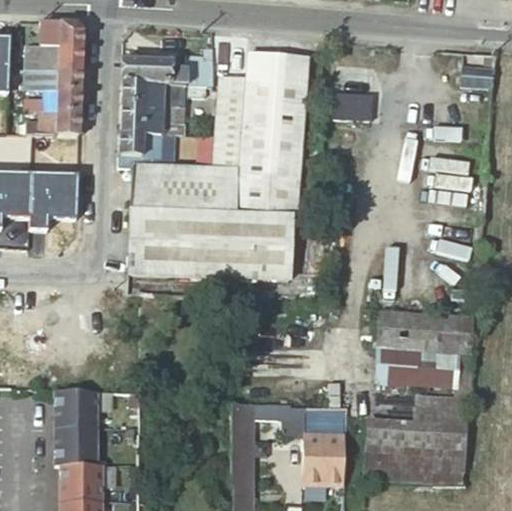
[(78,23),(61,21),(60,45),(84,45),(86,30),(78,23)]
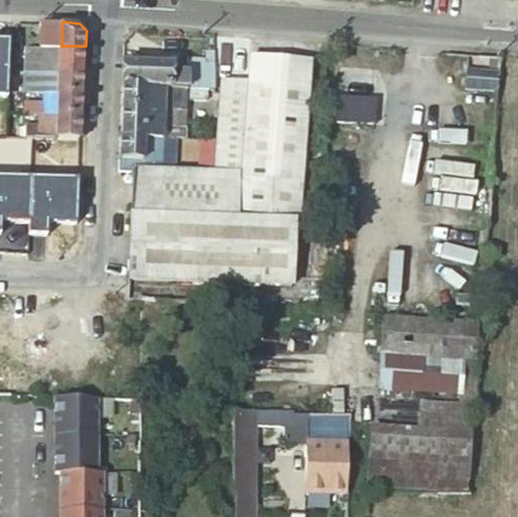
[(61,46),(26,45),(26,69),(60,70),(60,67),(61,46)]
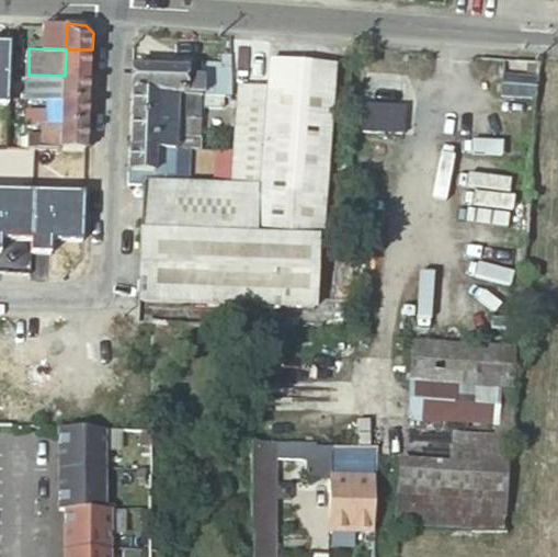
[(92,49),(66,49),(65,72),(91,74),(92,49)]
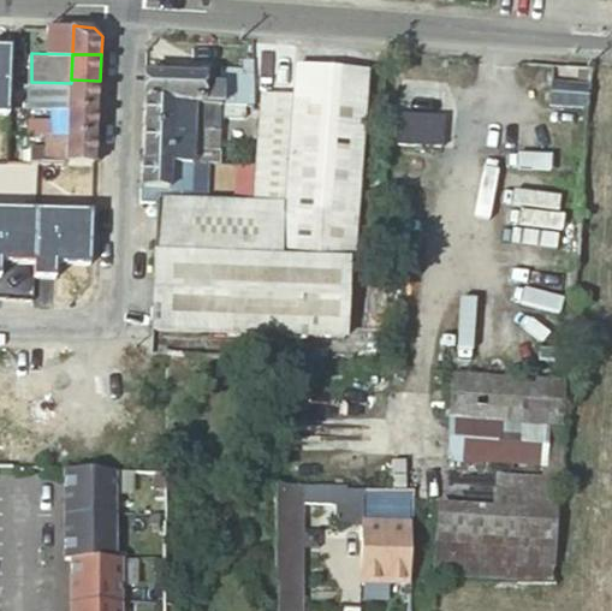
[(256,101),(255,55),(243,55),(243,64),(225,64),(225,79),(224,100),(256,101)]
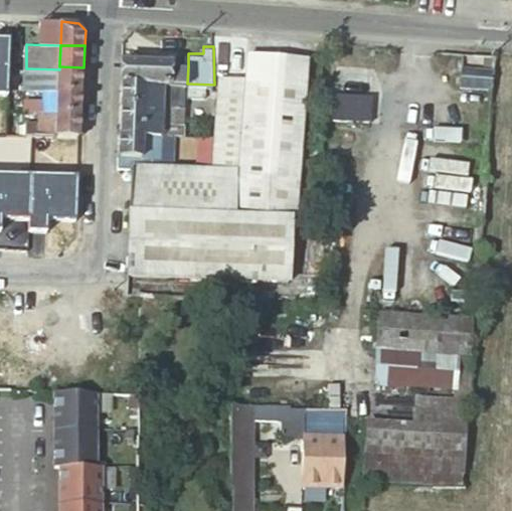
[(147,167),(133,166),(131,274),(292,279),(294,209),(298,209),(309,56),(249,52),(247,77),(240,167),(216,166),(154,164),(147,164),(147,167)]
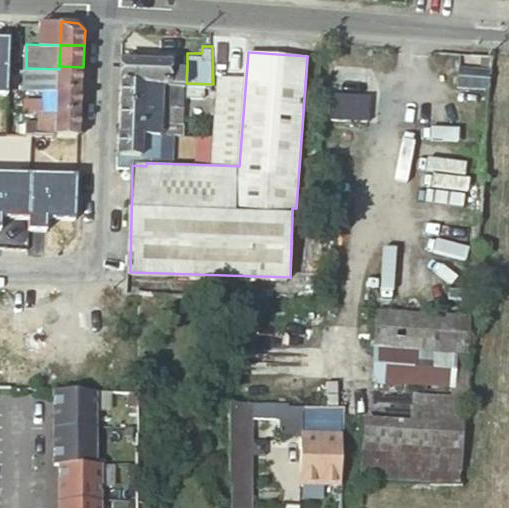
[(171,58),(123,56),(122,81),(184,83),(186,83),(187,66),(171,66),(171,58)]
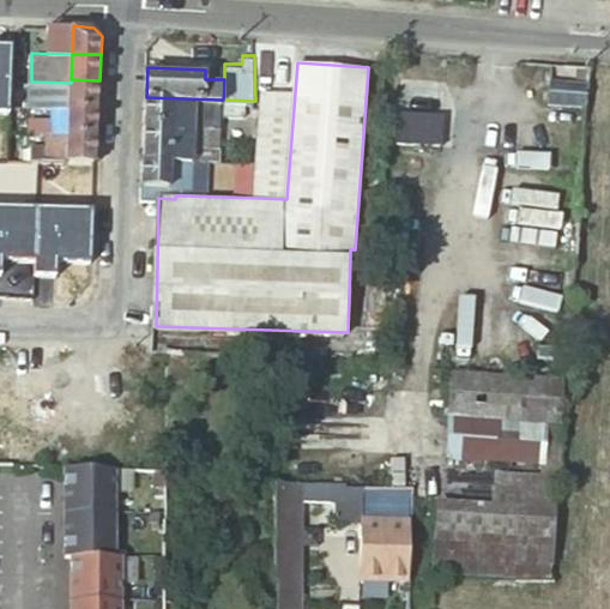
[(561,103),(563,79),(553,78),(551,103),(561,103)]
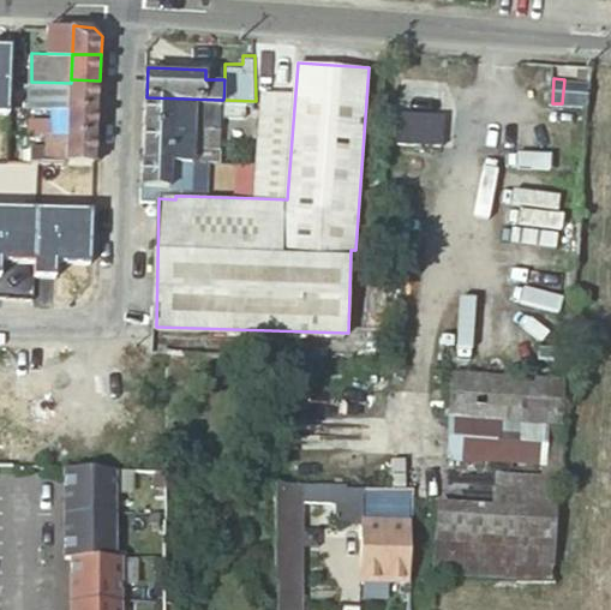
[(70,107),(99,107),(100,81),(71,79),(71,83),(70,107)]
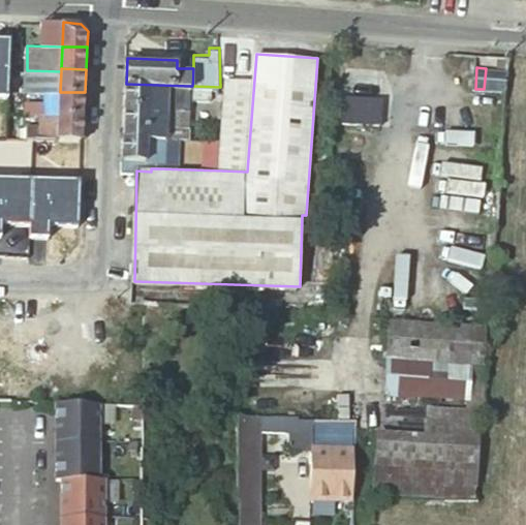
[(507,87),(508,70),(486,68),(484,89),(501,90),(507,91),(507,87)]
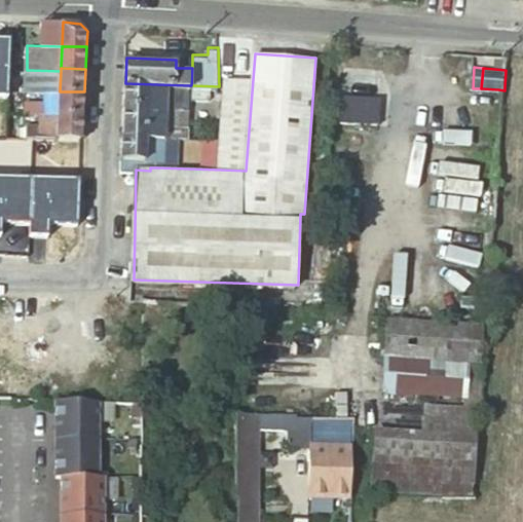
[(61,71),(27,70),(26,90),(48,90),(60,91),(61,71)]
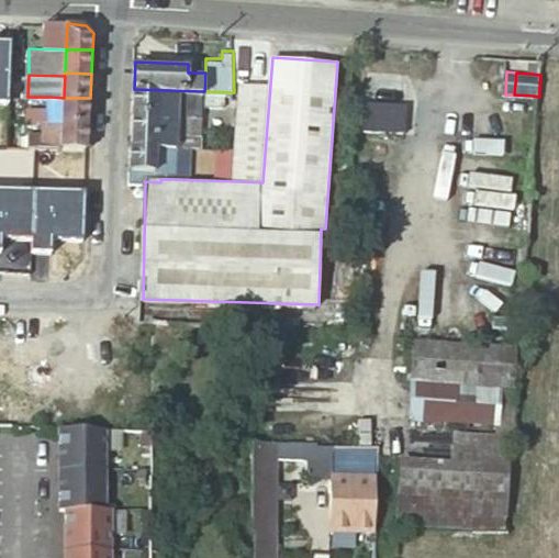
[(263,182),(270,85),(243,82),(236,179),(236,181),(263,182)]
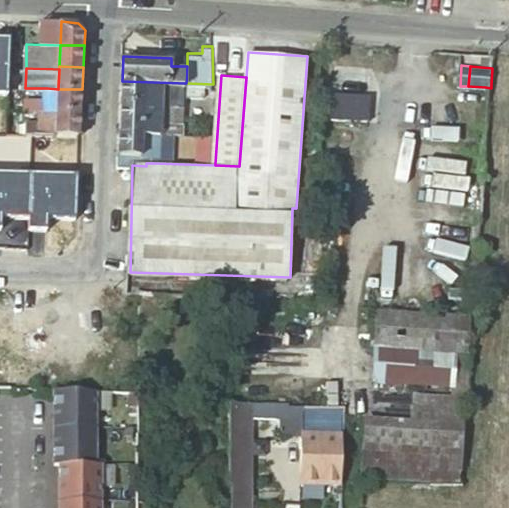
[(184,83),(122,81),(120,130),(164,131),(165,105),(183,105),(184,83)]
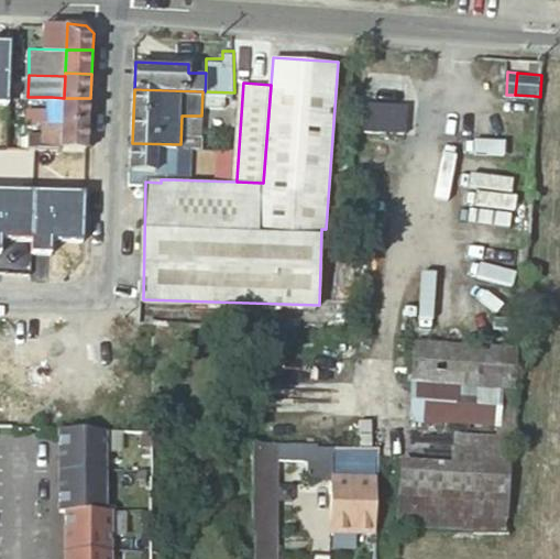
[(64,121),(90,121),(90,98),(64,98),(52,97),(52,110),(52,121),(63,122),(64,121)]
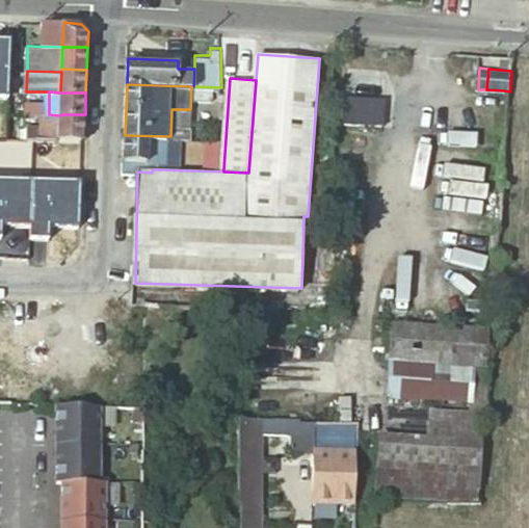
[(384,124),(385,96),(346,95),(345,122),(384,124)]
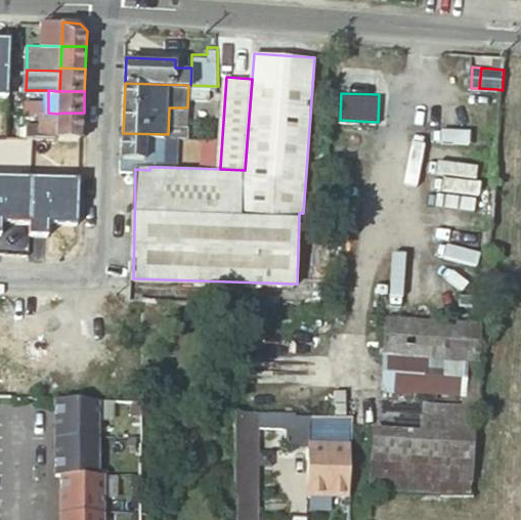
[(29,102),(29,113),(42,113),(48,113),(48,102),(29,102)]
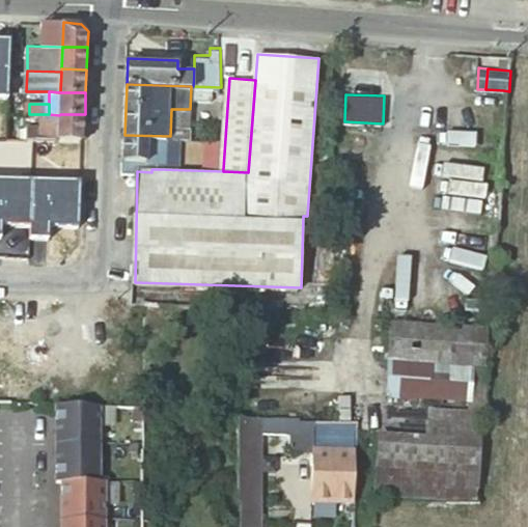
[(28,125),(28,137),(84,138),(85,114),(60,114),(59,115),(49,114),(43,114),(43,125),(28,125)]
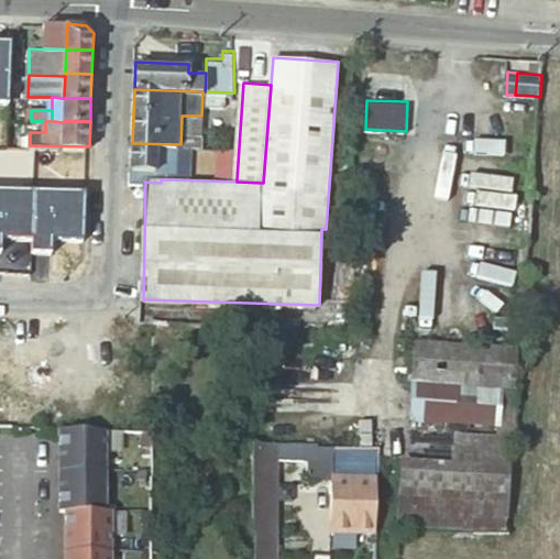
[(15,130),(14,145),(30,145),(30,132),(30,130),(15,130)]
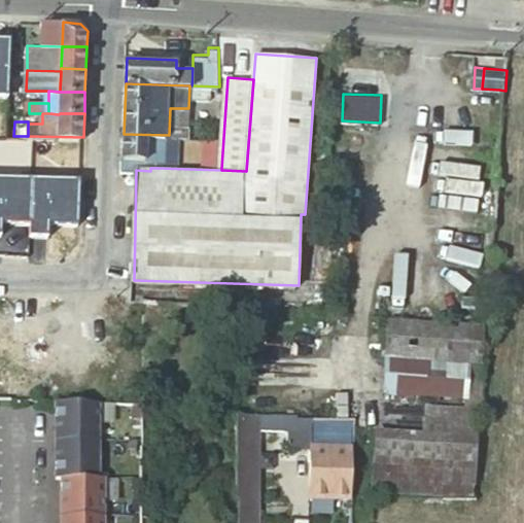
[(124,134),(123,170),(136,170),(150,171),(150,168),(150,161),(176,161),(177,136),(169,135),(124,134)]
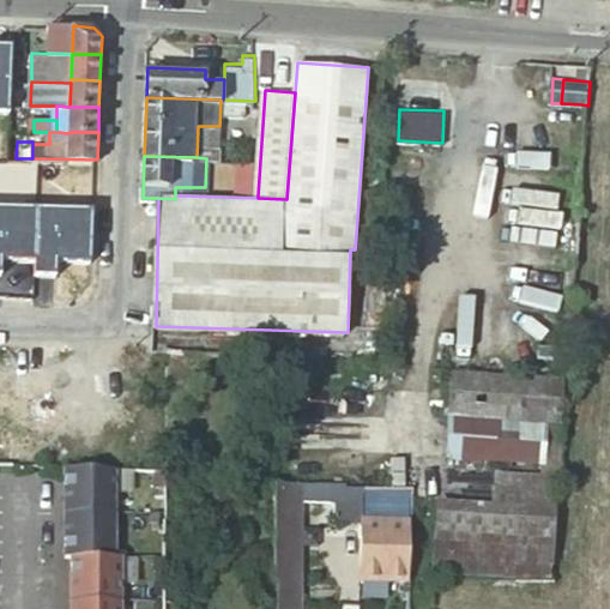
[(239,196),(258,196),(257,160),(237,160),(239,196)]
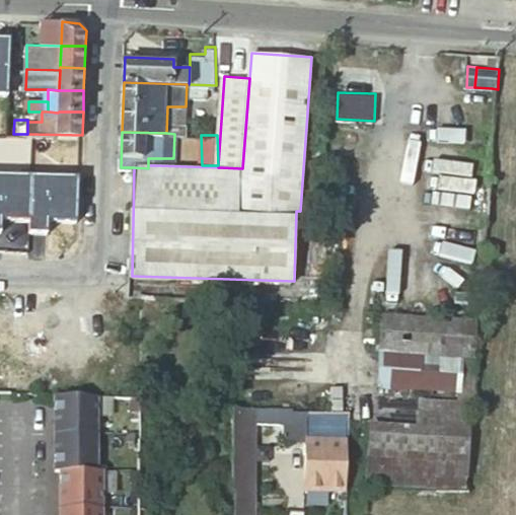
[(66,195),(66,182),(5,181),(5,193),(66,195)]
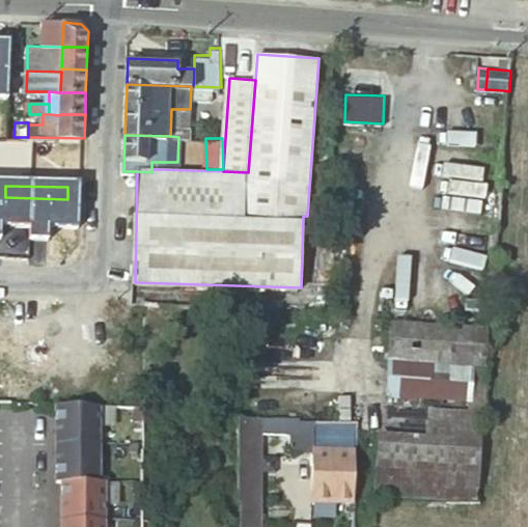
[(491,366),(494,326),(393,317),(390,360),(491,366)]
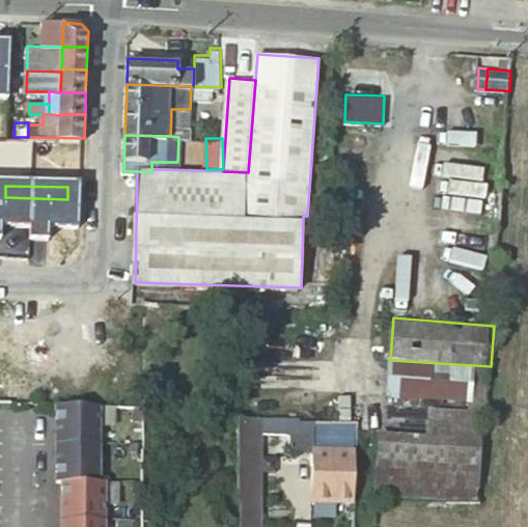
[(489,396),(491,366),(390,360),(388,391),(489,398),(489,396)]
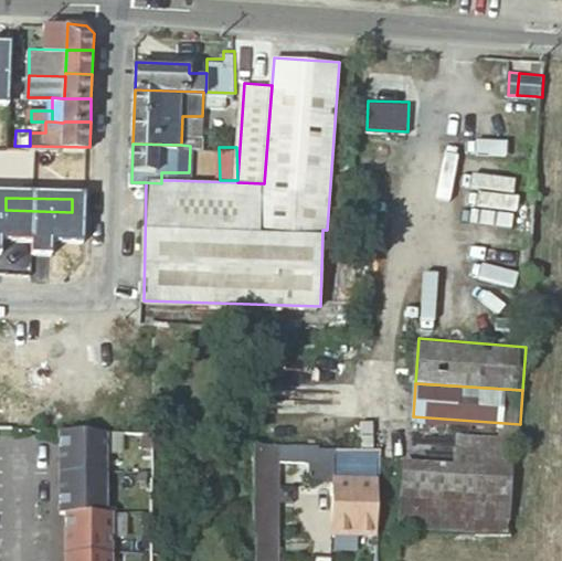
[(65,429),(65,469),(108,470),(108,429),(65,429)]
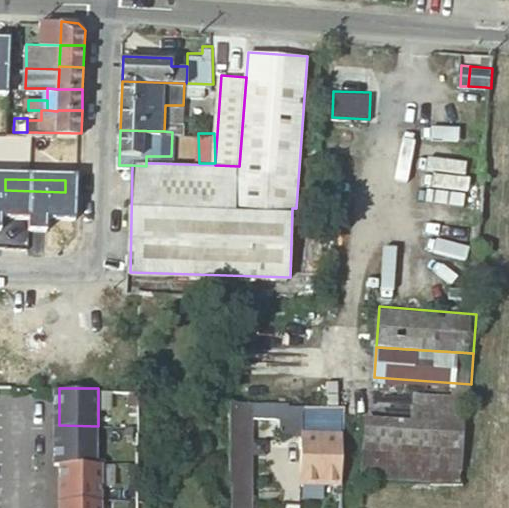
[(467,409),(468,393),(417,390),(416,406),(467,409)]
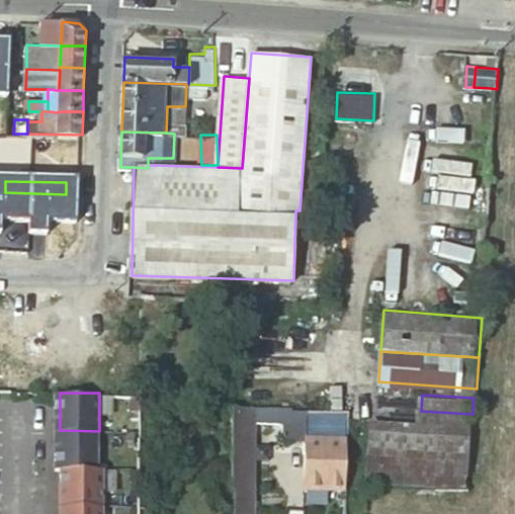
[(256,423),(275,423),(275,405),(235,405),(234,491),(236,492),(236,513),(256,513),(256,503),(256,487),(256,463),(256,441),(256,423)]
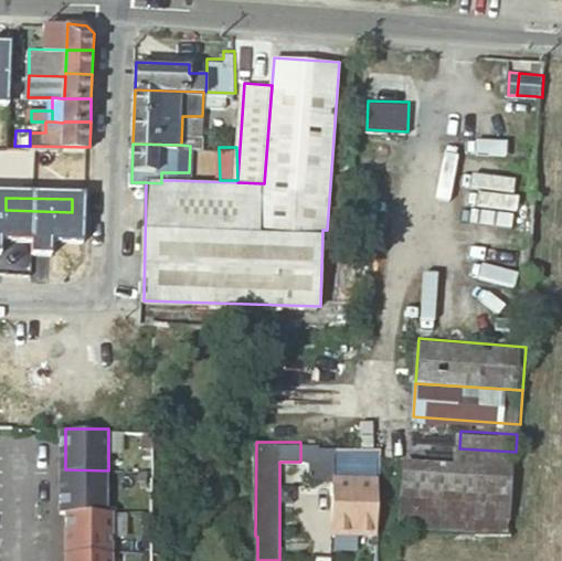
[(321,444),(321,462),(337,462),(337,445),(321,444)]
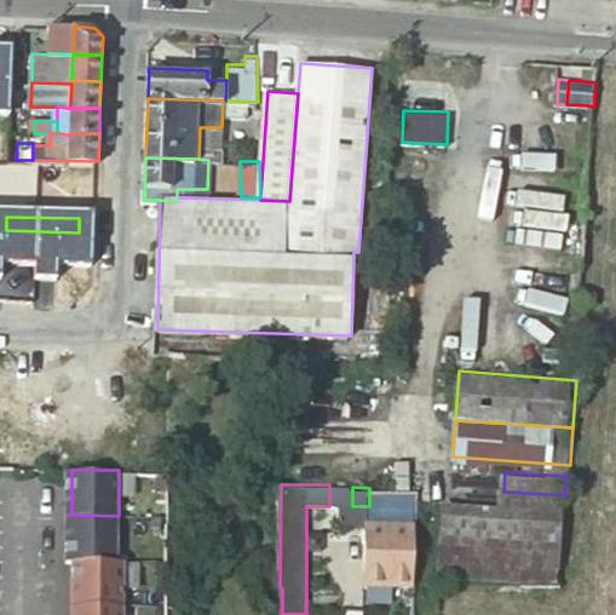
[(445,573),(562,580),(566,523),(566,510),(450,501),(445,573)]
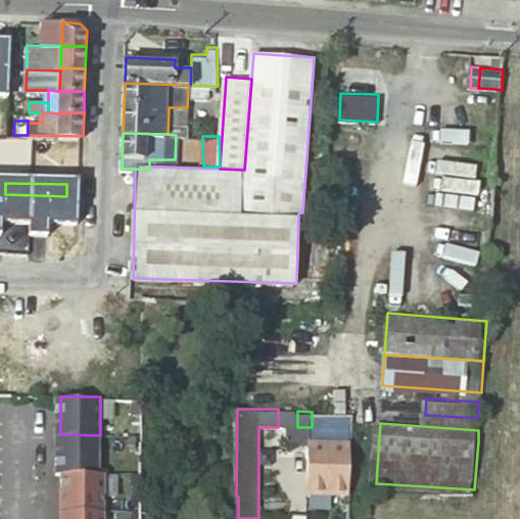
[(60,472),(65,472),(100,472),(100,435),(60,434),(60,472)]
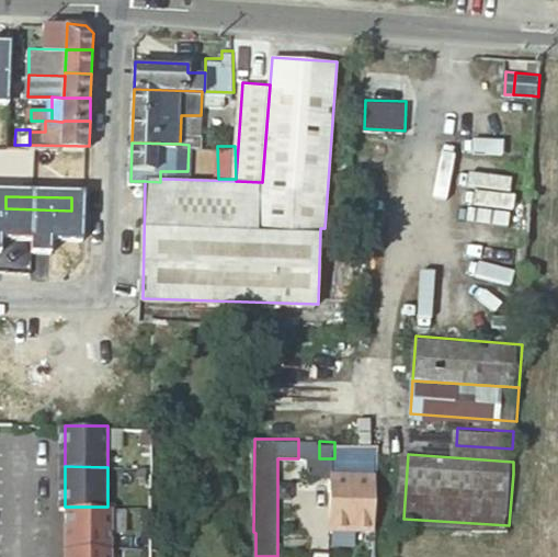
[(376,527),(377,472),(333,470),(332,516),(332,525),(376,527)]
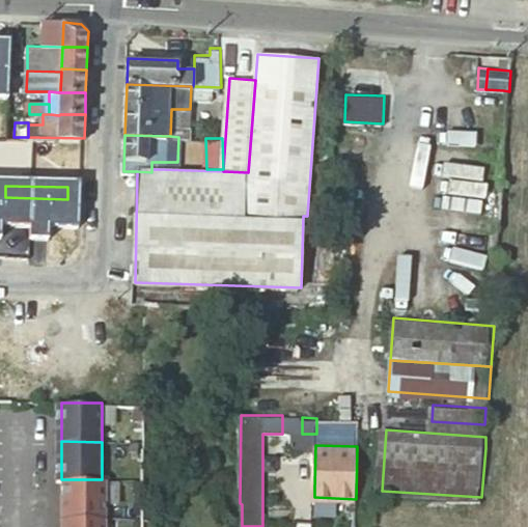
[(66,479),(66,518),(107,517),(107,479),(102,479),(66,479)]
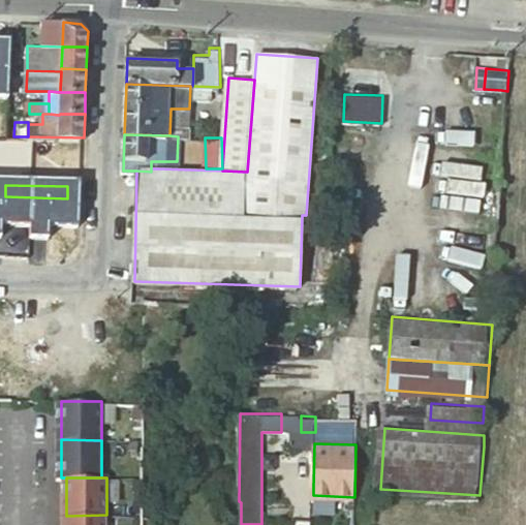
[(106,524),(106,515),(66,516),(66,524),(106,524)]
